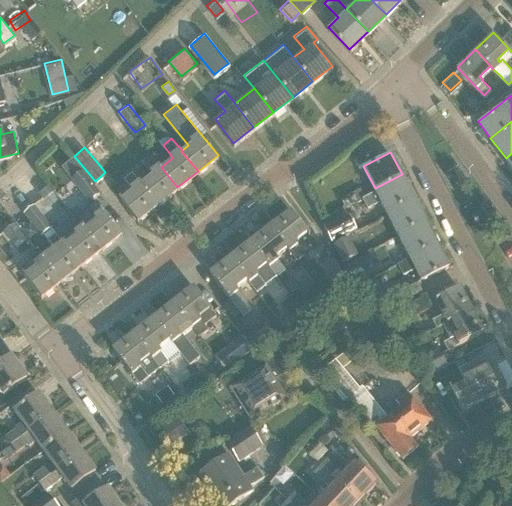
[(157,203),(177,187),(161,167),(162,166),(159,163),(151,154),(143,160),(150,170),(152,173),(142,182),(141,182),(157,203)]
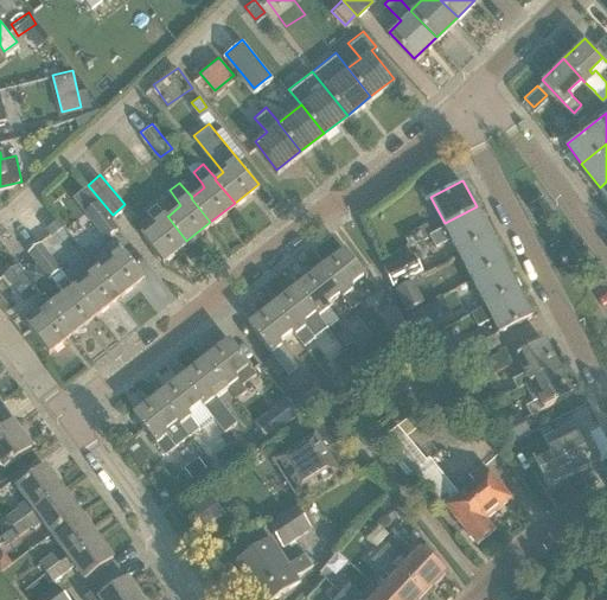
[(83,210),(104,236),(117,225),(96,199),(83,210)]
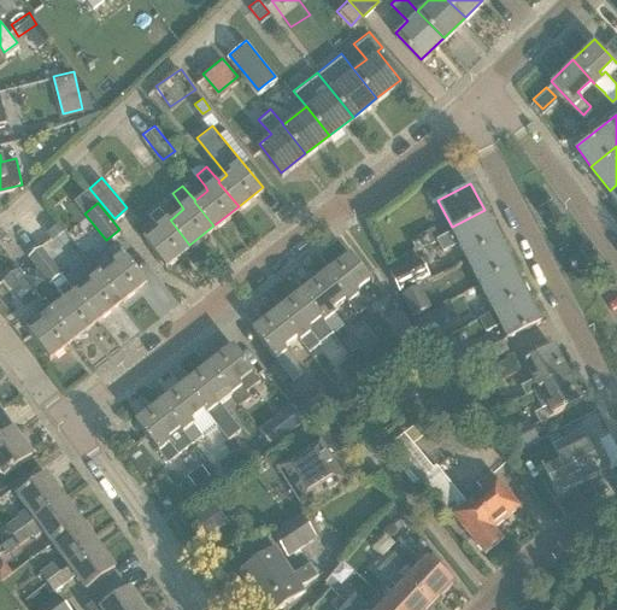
[(189,245),(170,220),(171,220),(168,216),(158,205),(148,212),(158,224),(157,224),(160,228),(147,239),(144,234),(142,235),(165,264),(189,245)]
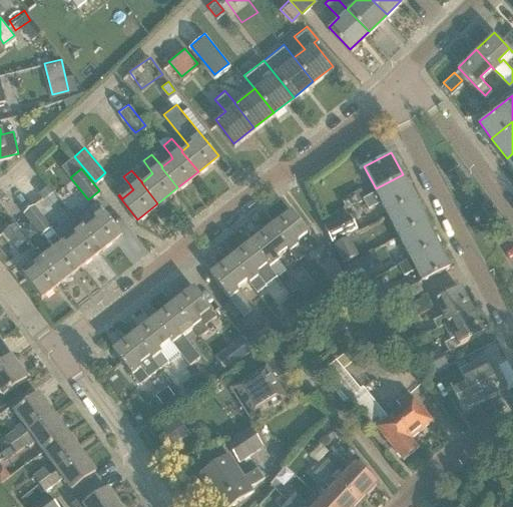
[(414,197),(403,174),(376,188),(376,190),(363,196),(368,206),(381,199),(387,211),(414,197)]
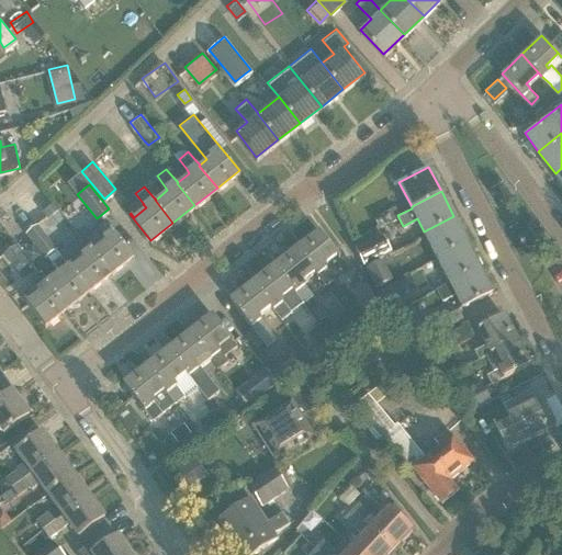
[(57,205),(53,200),(43,207),(48,213),(57,205)]
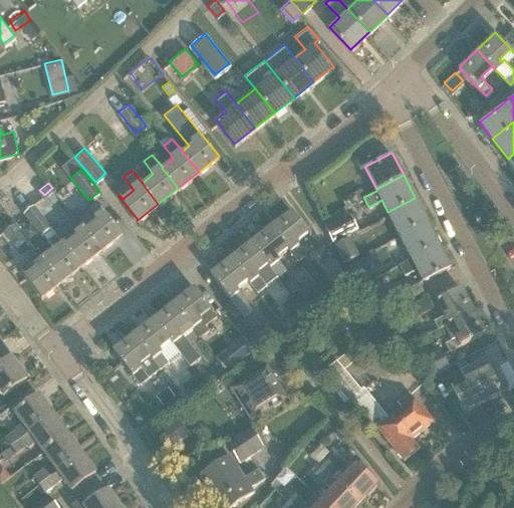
[(341,196),(345,204),(365,195),(361,187),(341,196)]
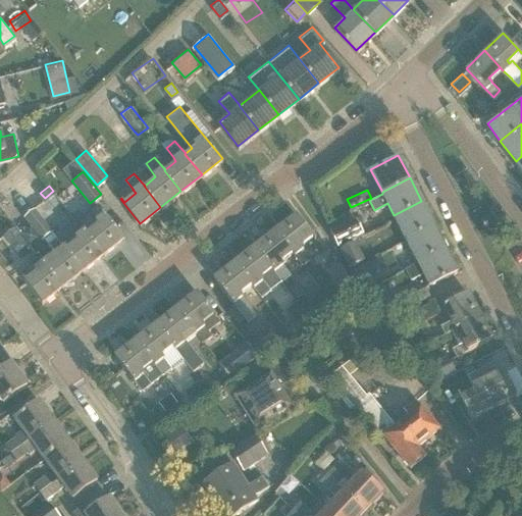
[(433,223),(421,201),(394,215),(405,238),(433,223)]
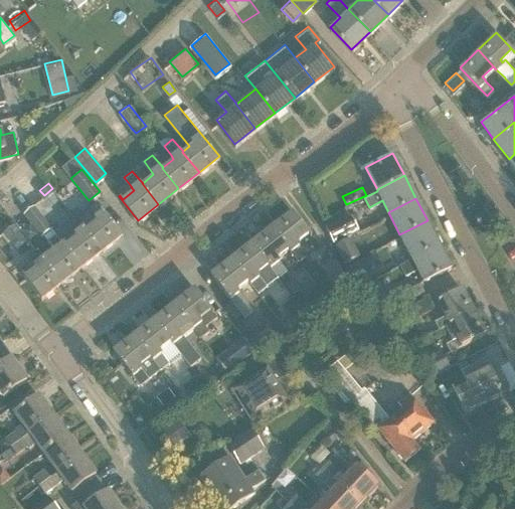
[(97,219),(86,227),(86,228),(102,248),(122,232),(104,208),(103,209),(96,199),(88,206),(95,215),(94,216),(97,219)]
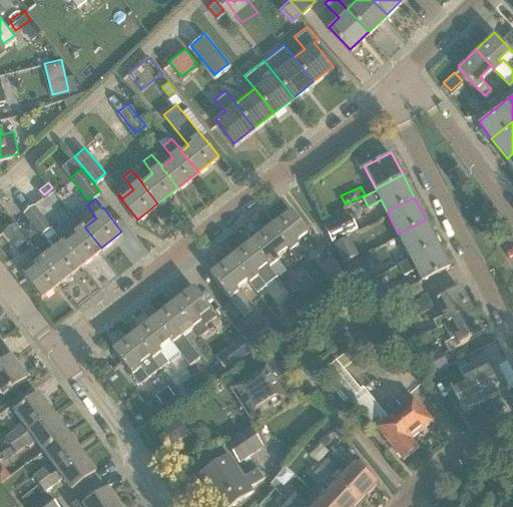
[(65,242),(63,239),(62,239),(33,202),(24,209),(41,232),(42,231),(54,246),(56,249),(45,259),(61,280),(64,278),(72,276),(71,272),(81,264),(65,242)]
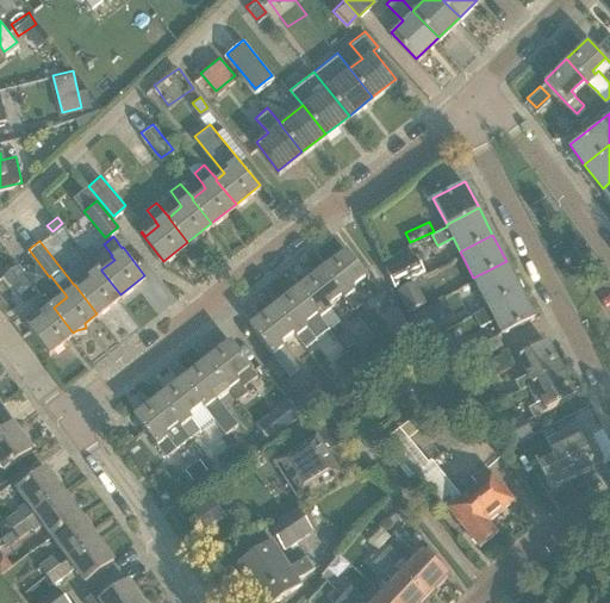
[(322,267),(341,292),(343,296),(344,296),(353,306),(362,299),(354,287),(352,284),(365,273),(367,278),(368,277),(346,248),(322,267)]
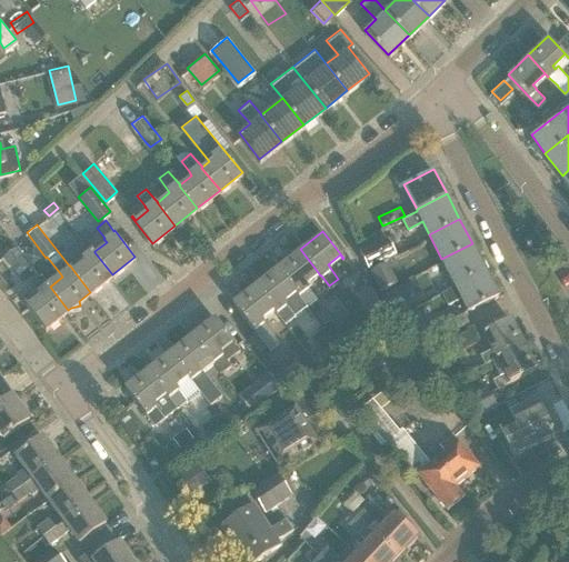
[(360,249),(368,266),(397,252),(388,236),(360,249)]
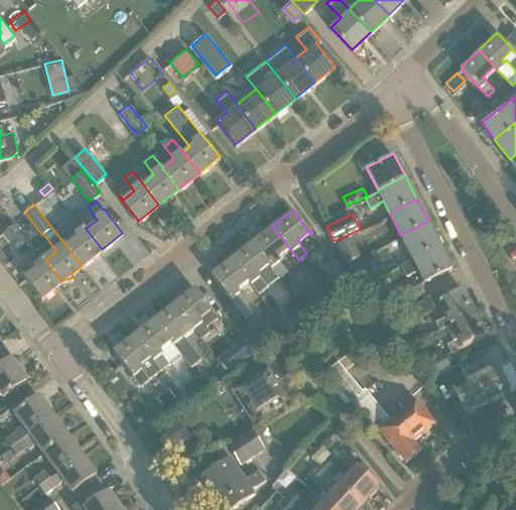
[(75,237),(66,244),(82,265),(102,249),(86,229),(86,228),(84,225),(83,226),(76,216),(68,223),(75,232),(77,236),(75,237)]
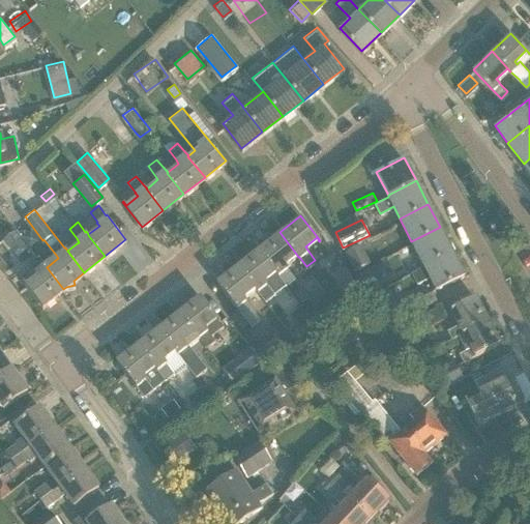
[(411,241),(413,243),(423,264),(451,250),(440,227),(411,241)]
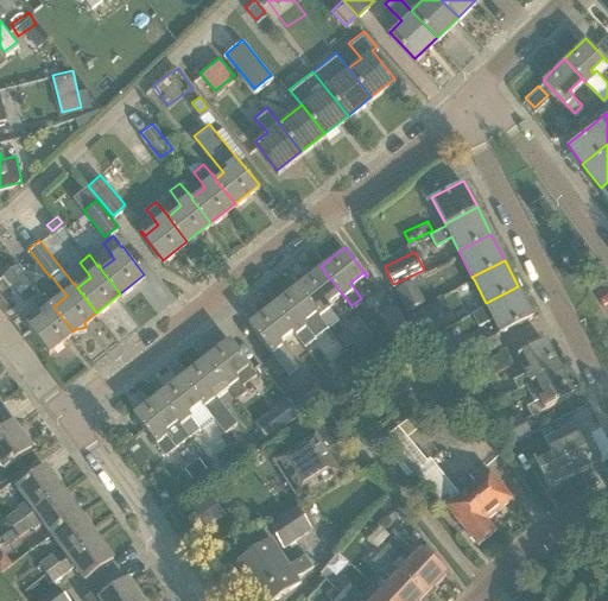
[(14,261),(4,270),(8,274),(19,288),(29,279),(18,267),(14,261)]
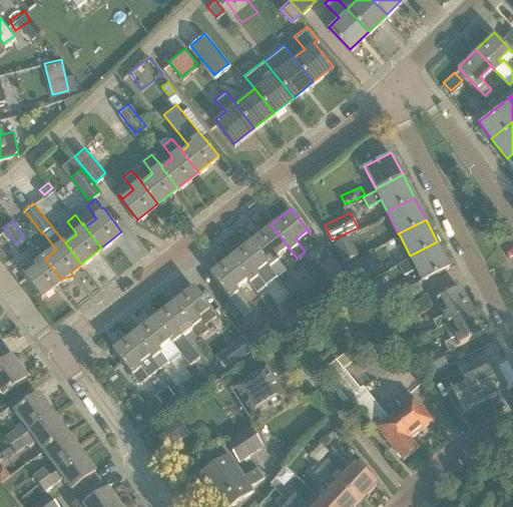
[(361,229),(366,243),(386,235),(381,221),(361,229)]
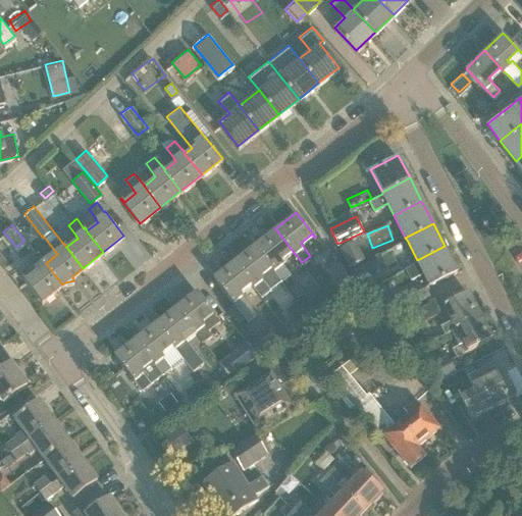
[(280,258),(292,250),(275,228),(255,244),(271,265),(271,266),(273,269),(274,268),(281,278),(290,272),(282,262),(280,258)]
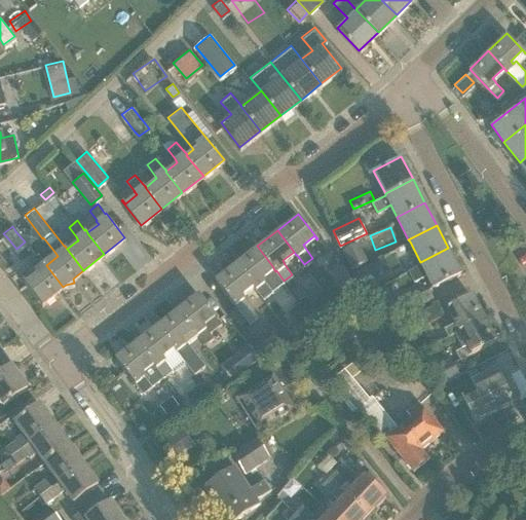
[(262,276),(273,268),(273,267),(257,246),(236,262),(253,284),(255,287),(256,287),(263,297),(271,290),(264,281),(264,280),(262,276)]
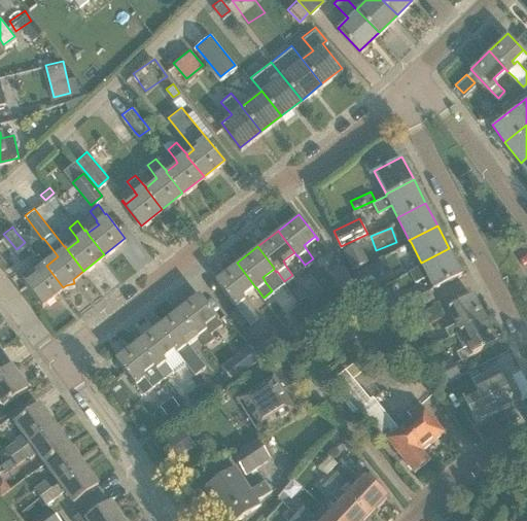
[(421,263),(433,285),(461,271),(449,248),(421,263)]
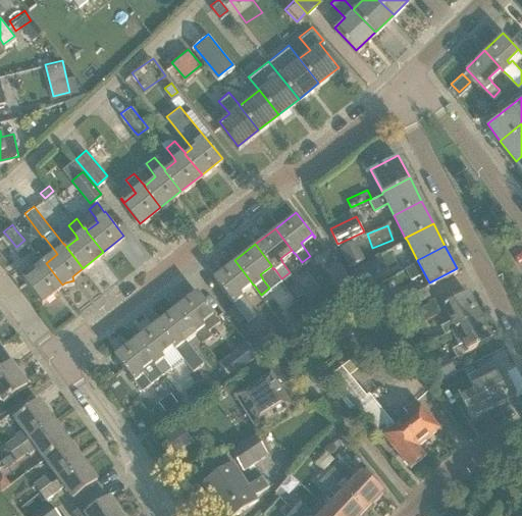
[(22,276),(42,301),(62,285),(46,263),(44,259),(43,260),(36,250),(28,257),(35,266),(35,267),(37,270),(25,278),(23,275),(22,276)]
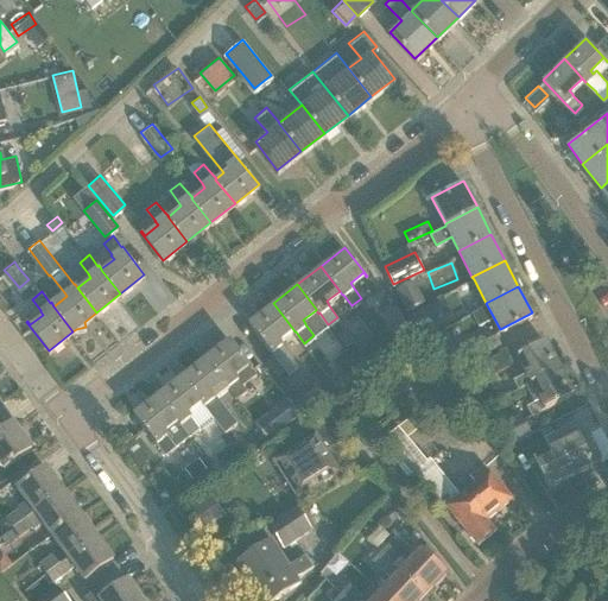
[(282,342),(279,339),(292,328),(273,303),(248,322),(271,350),(272,350),(289,372),(298,365),(290,354),(282,342)]
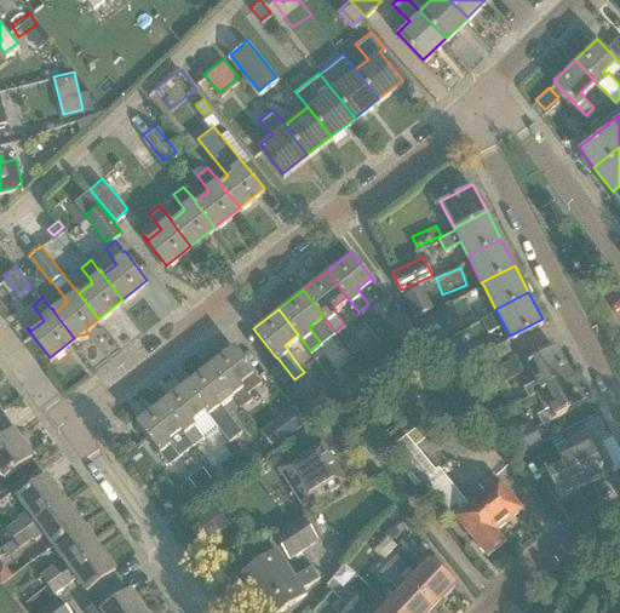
[(408,347),(422,339),(405,309),(391,315),(408,347)]
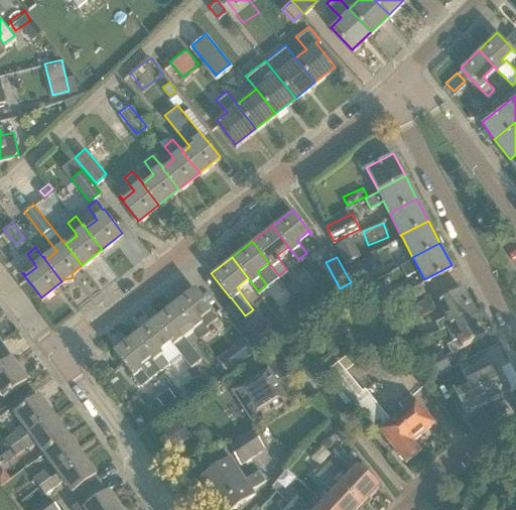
[(361,257),(350,263),(356,274),(367,269),(361,257)]
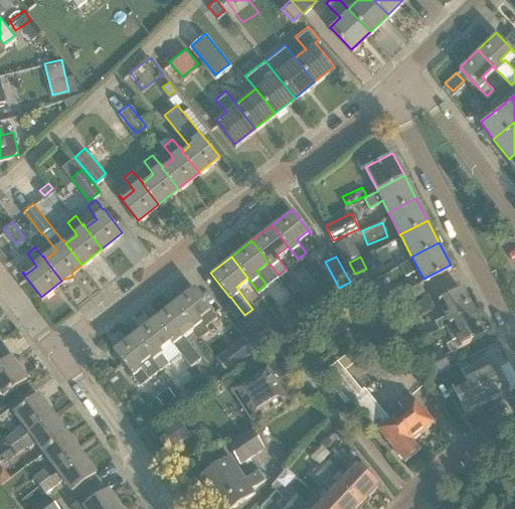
[(441,290),(461,277),(456,269),(436,282),(441,290)]
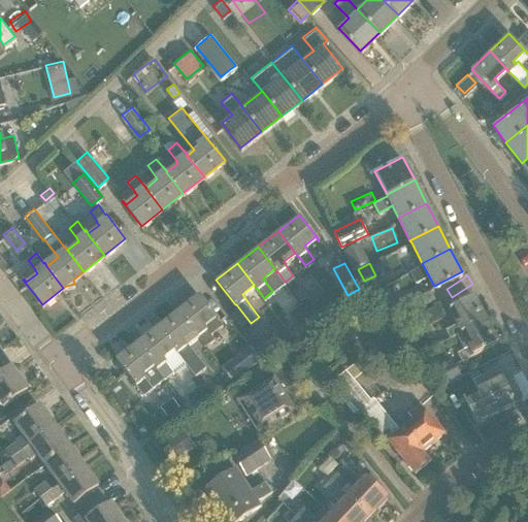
[(195,331),(197,334),(198,334),(205,344),(213,337),(206,327),(204,323),(216,315),(219,318),(199,293),(178,310),(195,331)]
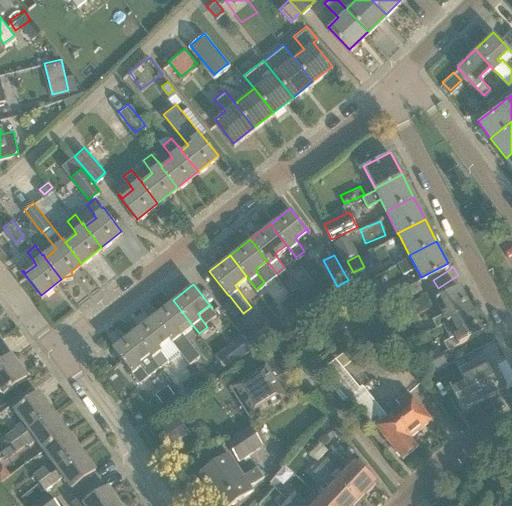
[(470,307),(459,284),(435,296),(436,297),(440,295),(447,309),(442,311),(443,311),(432,317),(436,324),(447,319),(451,317),(470,307)]
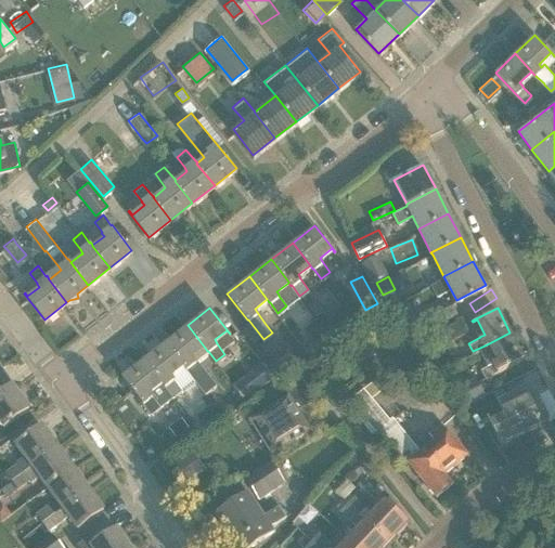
[(343,317),(326,328),(332,337),(349,326),(343,317)]
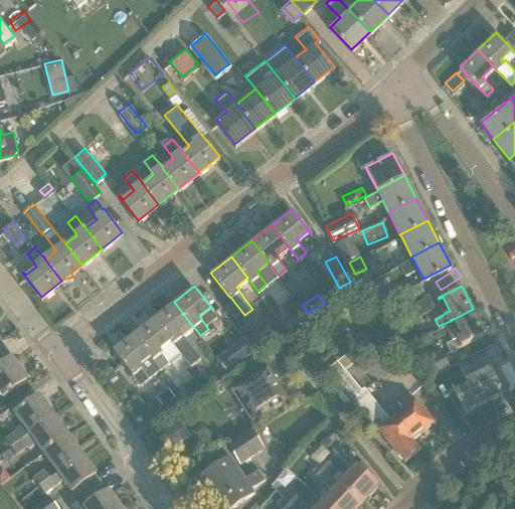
[(305,310),(299,302),(298,302),(295,298),(286,305),(295,318),(305,310)]
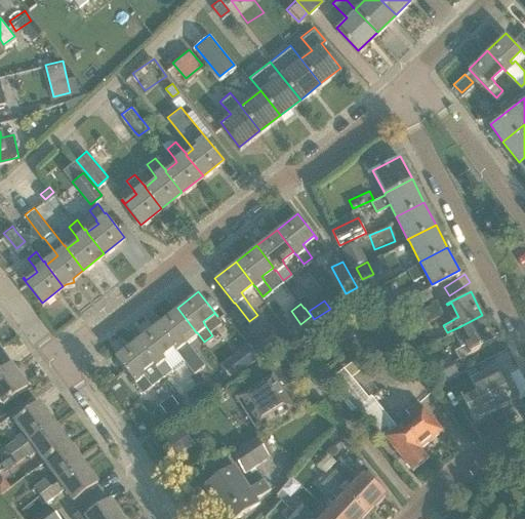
[(184,336),(194,329),(177,308),(157,324),(173,345),(173,346),(175,349),(176,348),(195,371),(205,363),(184,336)]
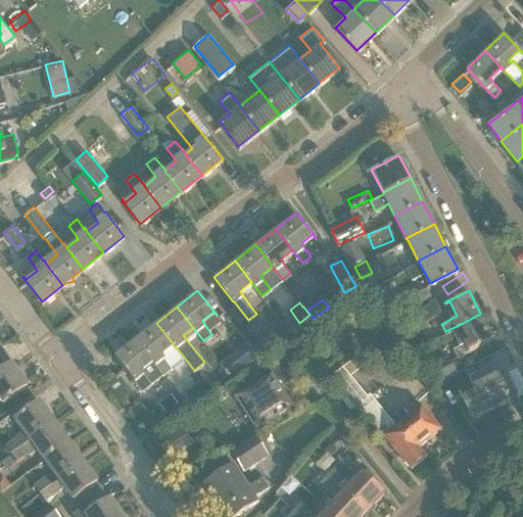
[(492,336),(480,314),(461,324),(468,338),(464,340),(453,346),(457,354),(468,348),(492,336)]
